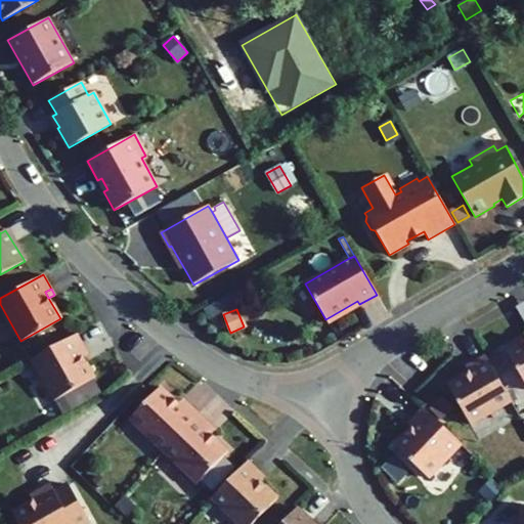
[(62,415),(79,405),(71,391),(93,379),(82,357),(78,351),(85,348),(77,334),(31,359),(62,415)]
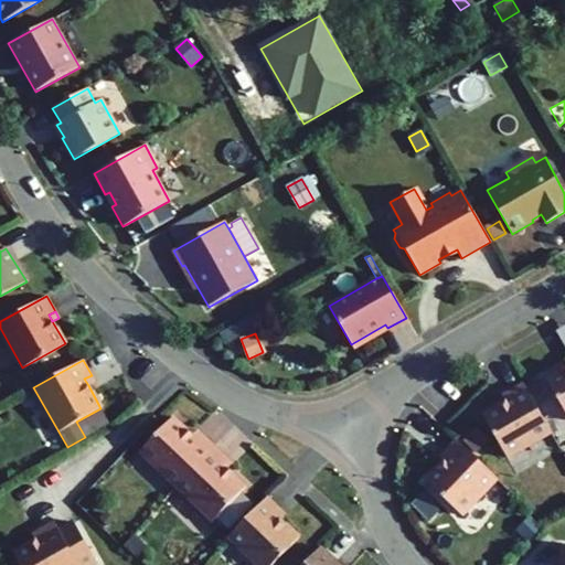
[(564,411),(564,366),(546,379),(564,411)]
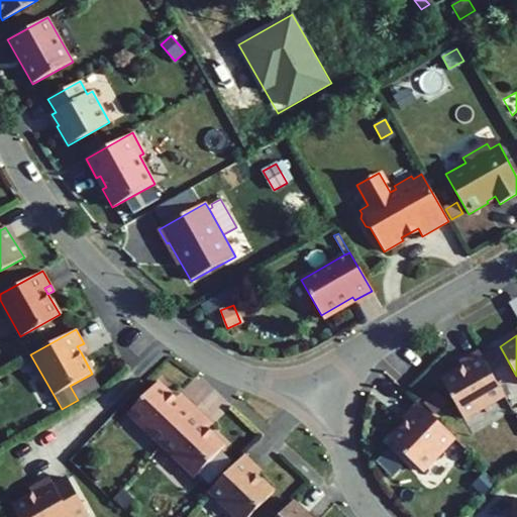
[(81,352),(87,349),(84,343),(77,346),(81,352)]
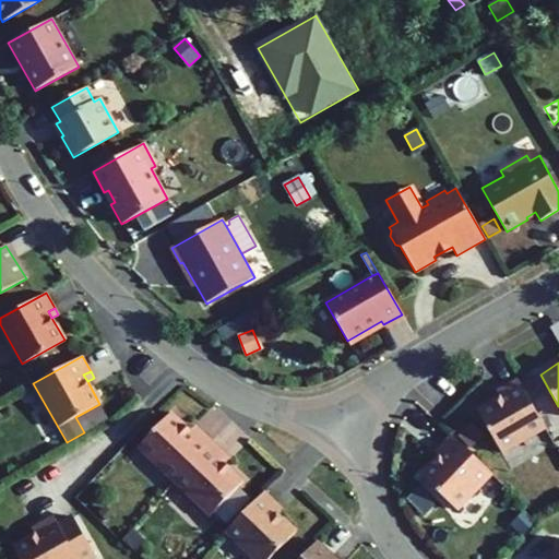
[(522,384),(531,399),(543,392),(534,378),(522,384)]
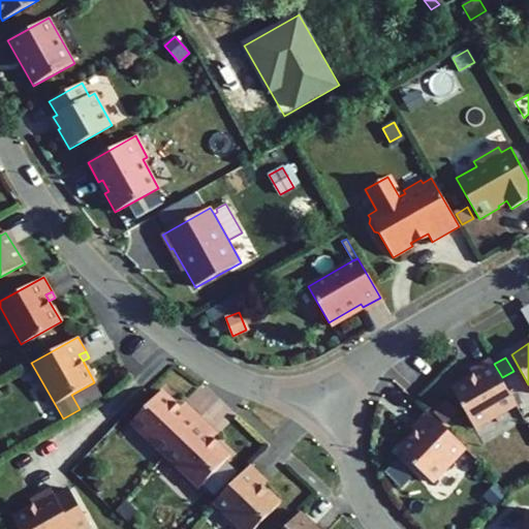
[(474,428),(516,404),(489,359),(475,367),(478,373),(473,376),(452,389),(474,428)]
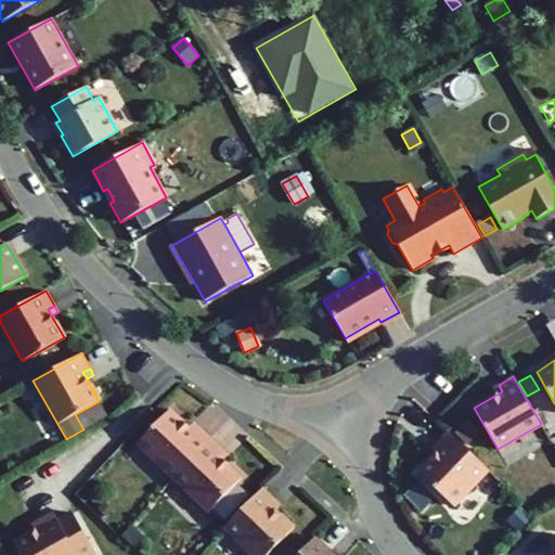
[(499,385),(493,388),(497,395),(502,391),(499,385)]
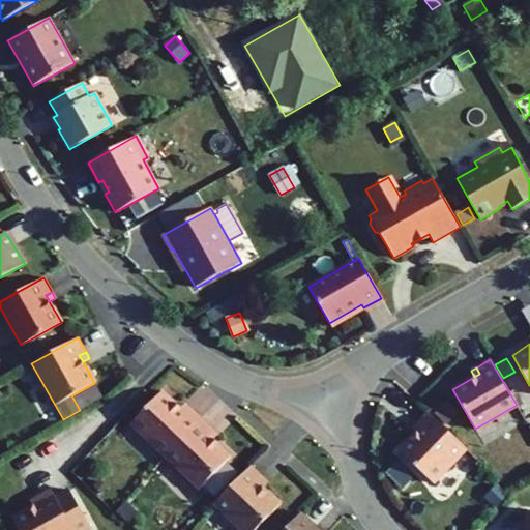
[(80,410),(102,396),(94,383),(71,395),(80,410)]
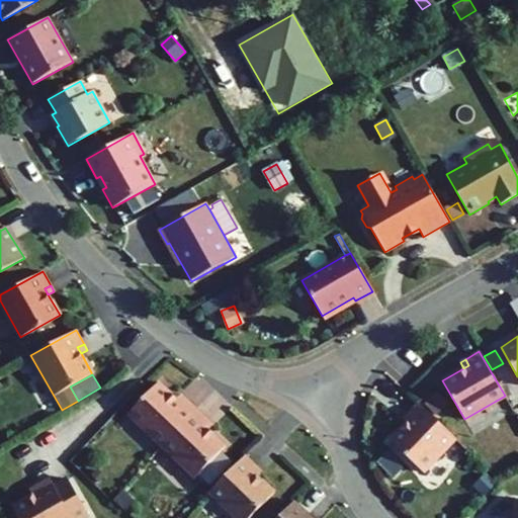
[(126,415),(160,447),(195,410),(184,399),(179,404),(175,400),(158,383),(126,415)]
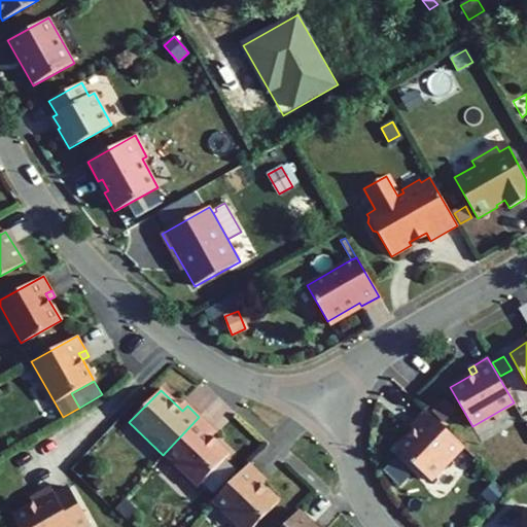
[(432,411),(444,421),(454,410),(444,399),(432,411)]
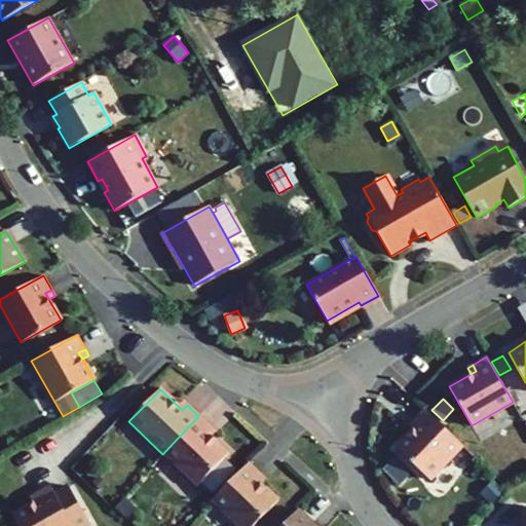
[(187,405),(183,401),(178,406),(182,410),(187,405)]
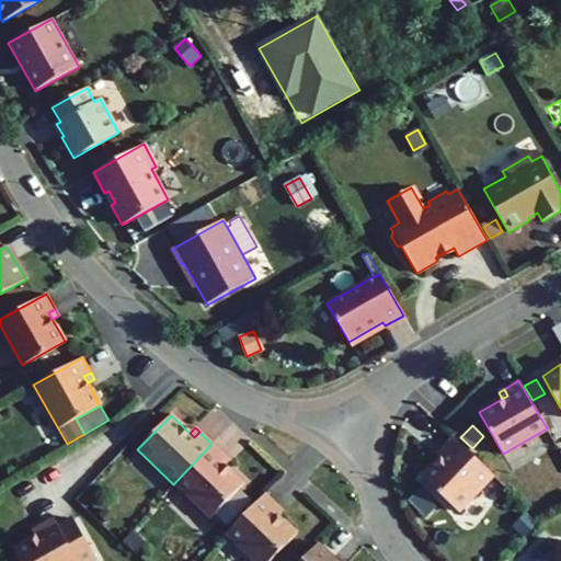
[(458,511),(492,474),(451,436),(441,448),(446,454),(441,458),(423,478),(458,511)]
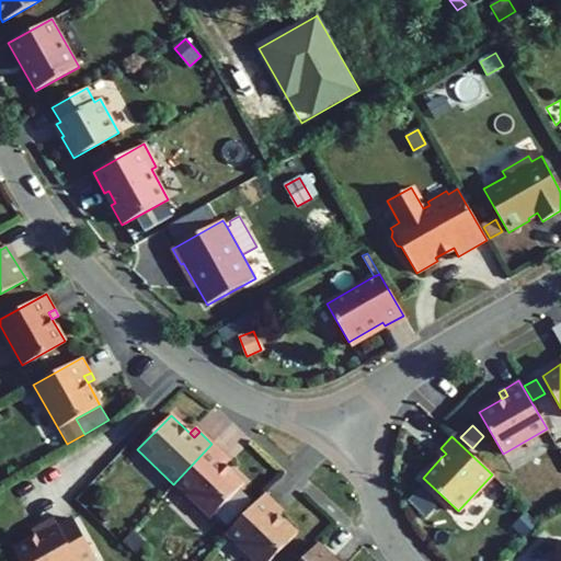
[(209,518),(243,484),(224,466),(219,461),(224,456),(212,444),(173,484),(209,518)]
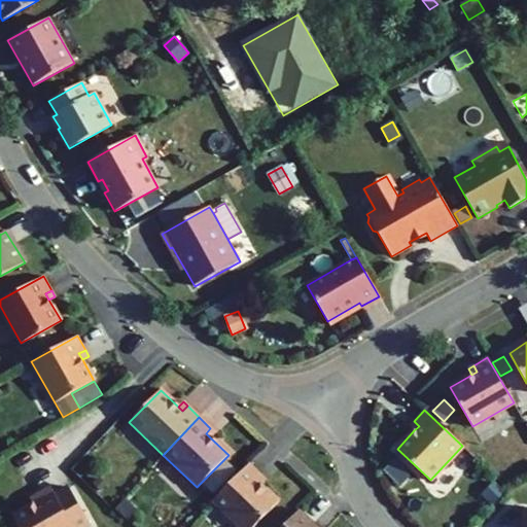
[(414,421),(409,426),(414,430),(419,426),(414,421)]
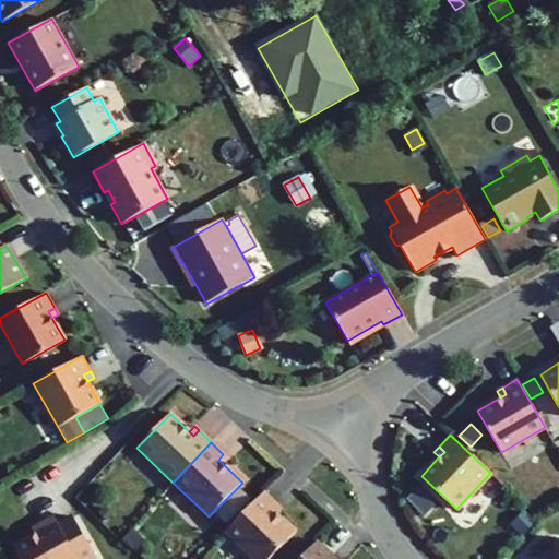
[(223,464),(228,459),(223,454),(218,460),(223,464)]
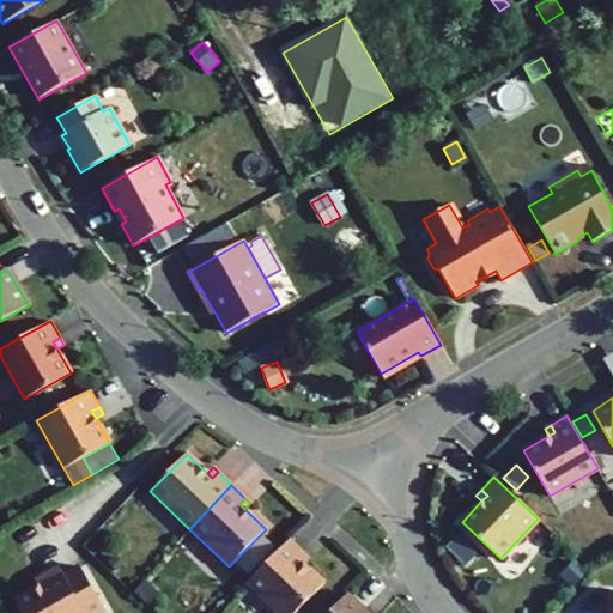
[(303,552),(289,539),(247,583),(278,612),(295,612),(323,583),(303,563),(297,558),(303,552)]
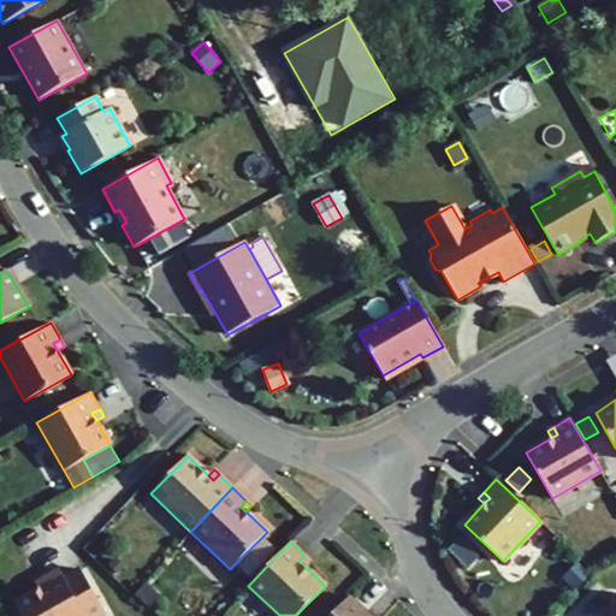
[(304,566),(309,560),(304,555),(298,561),(304,566)]
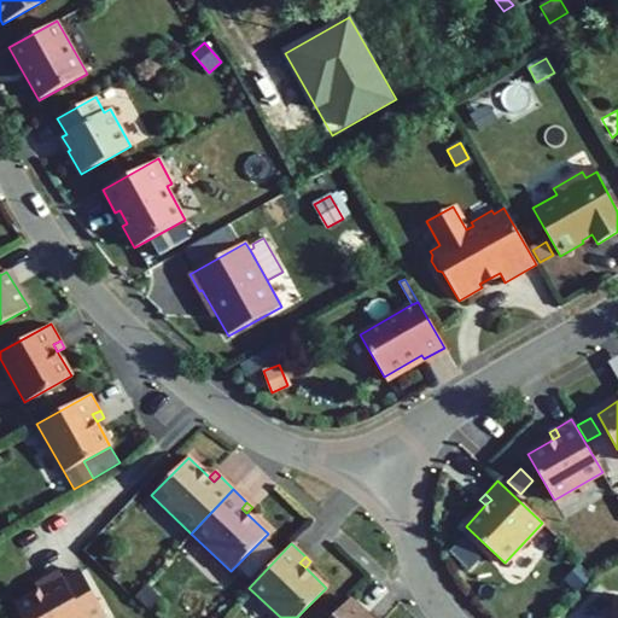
[(108,567),(117,576),(124,569),(115,559),(108,567)]
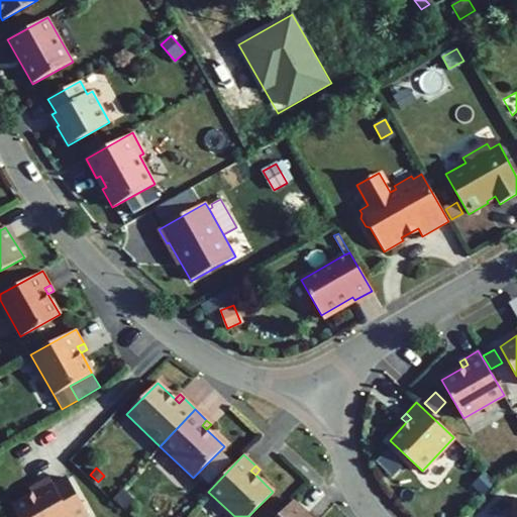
[(472,485),(483,495),(494,483),(484,473),(472,485)]
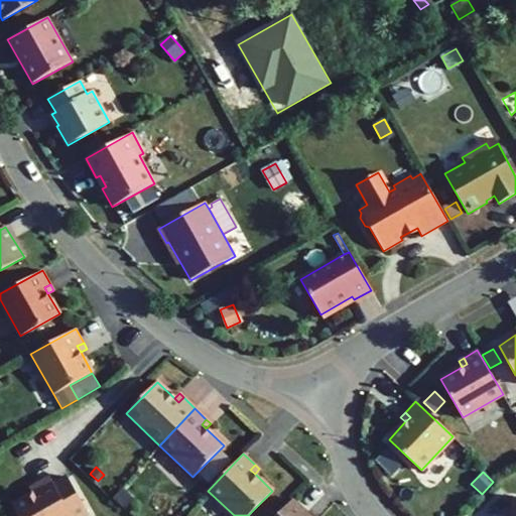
[(17,515),(81,515),(88,513),(67,476),(53,484),(48,476),(34,483),(37,490),(31,493),(11,504),(17,515)]
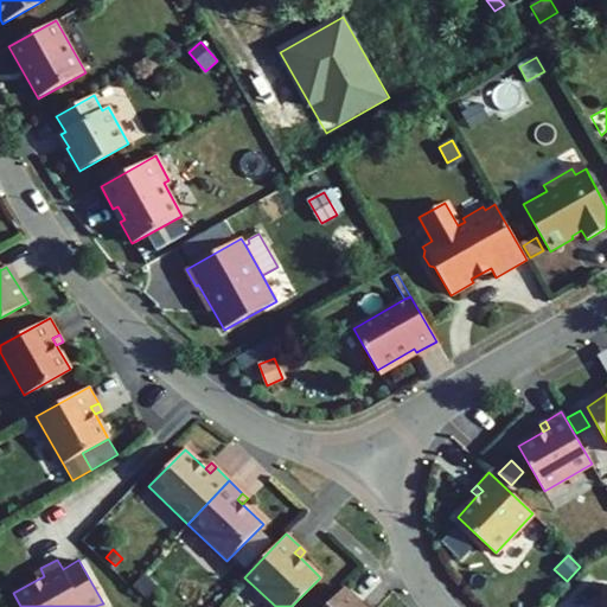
[(40,568),(33,573),(37,580),(44,576),(40,568)]
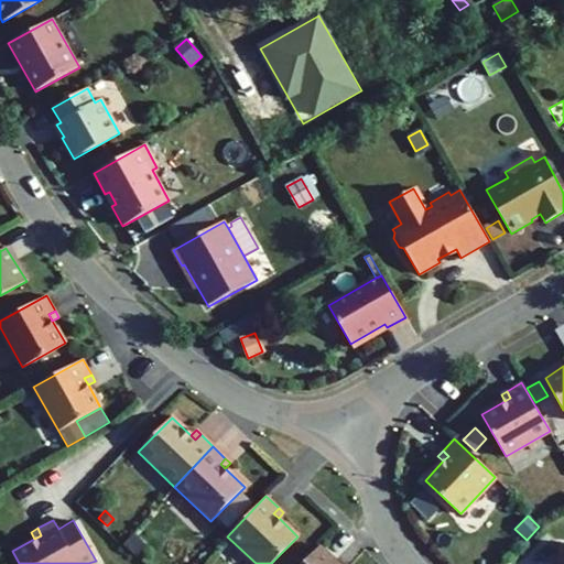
[(126,545),(138,556),(147,546),(136,535),(126,545)]
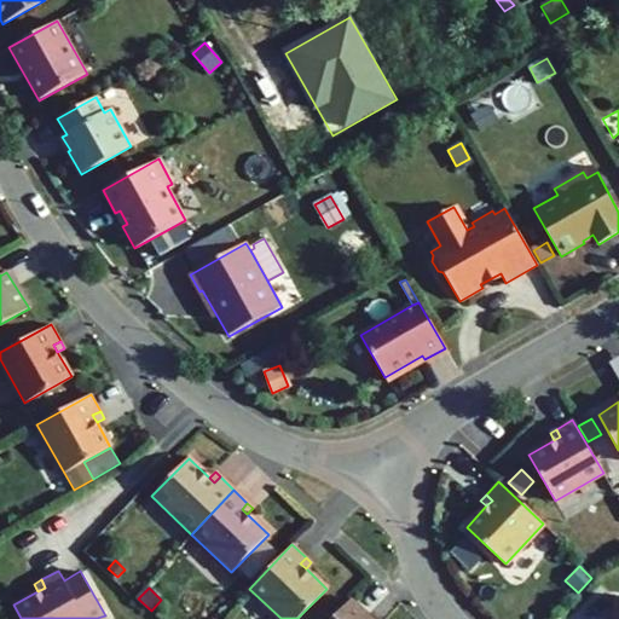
[(370,618),(365,613),(351,599),(330,618),(370,618)]
